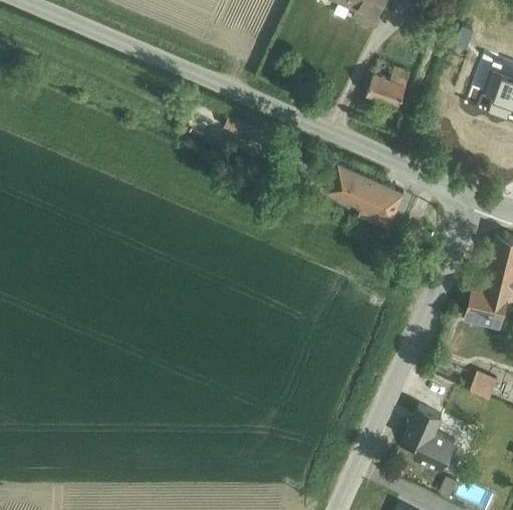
[(329,0),(354,12),(351,19),(371,28),(385,0),(329,0)]
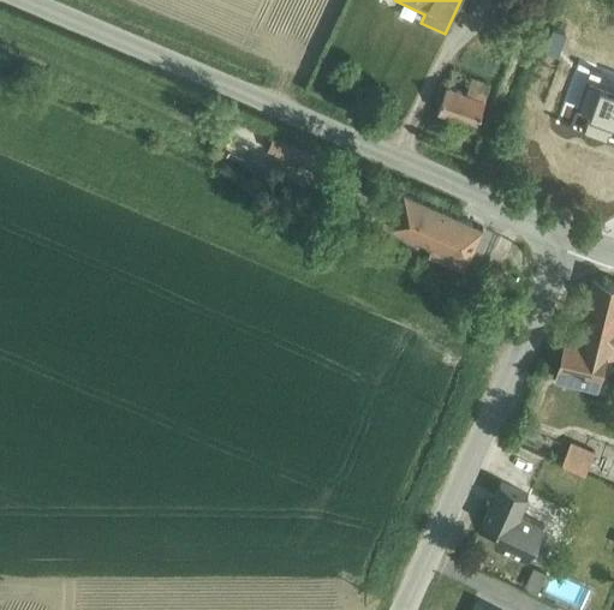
[(446,91),(437,115),(476,129),(489,89),(471,83),(466,97),(446,91)]
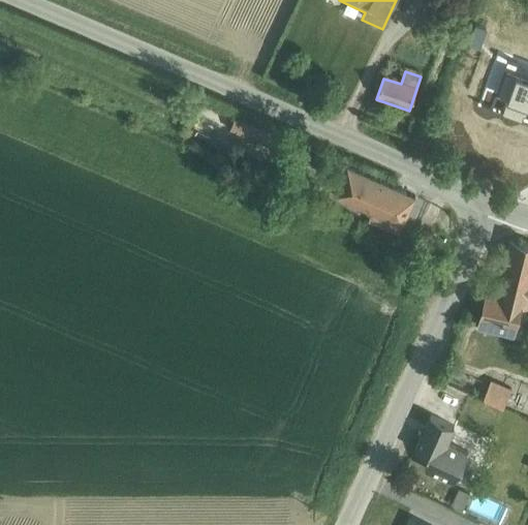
[(235,120),(229,131),(236,134),(235,137),(255,146),(256,143),(266,147),(271,135),(235,120)]
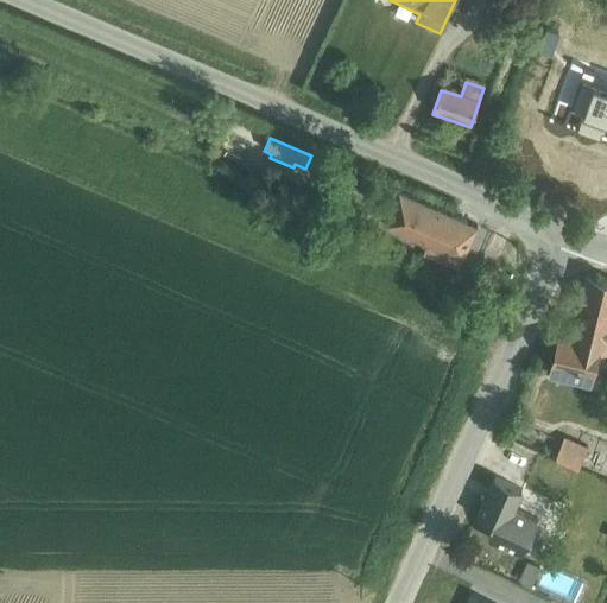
[(427,246),(460,260),(462,261),(476,228),(398,194),(384,227),(427,246)]
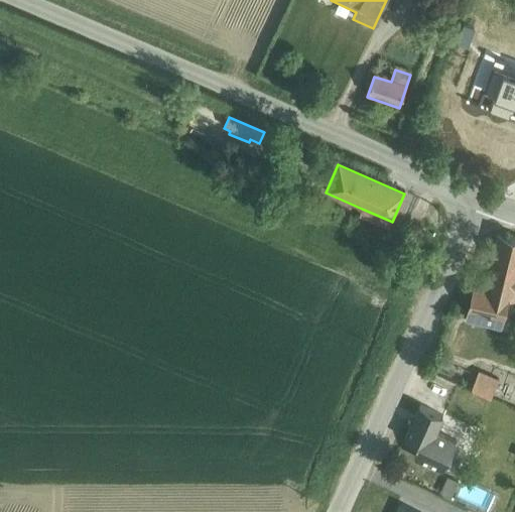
[(390,221),(362,209),(358,217),(387,230),(390,221)]
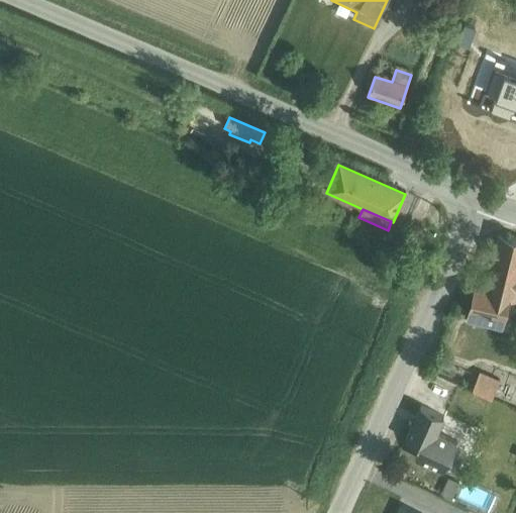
[(413,228),(407,240),(417,245),(422,232),(413,228)]
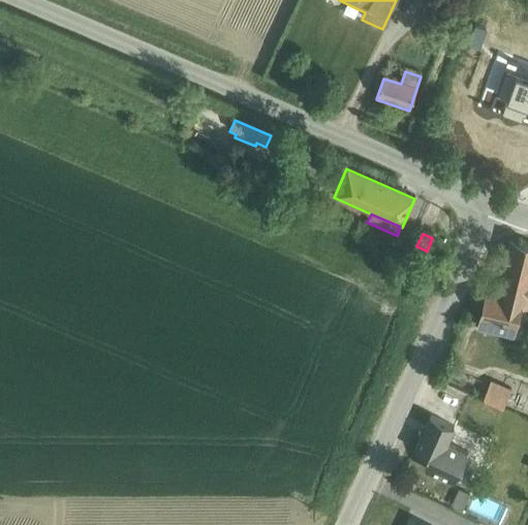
[(486,297),(477,330),(515,338),(522,308),(525,309),(527,298),(527,247),(510,243),(497,299),(486,297)]
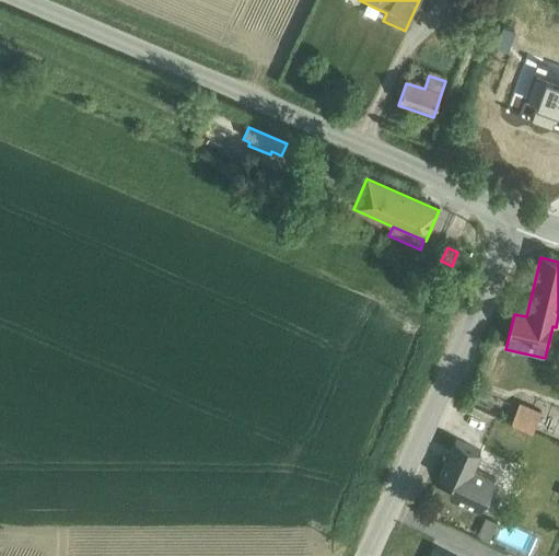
[(511,426),(533,436),(540,415),(520,406),(511,426)]
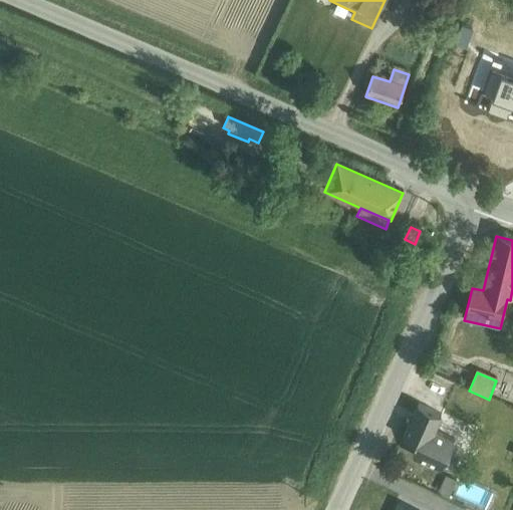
[(489,400),(469,391),(461,388),(457,398),(446,393),(436,416),(418,408),(413,418),(408,416),(406,423),(410,425),(403,440),(416,446),(412,459),(439,471),(449,458),(452,441),(436,433),(442,418),(466,428),(467,425),(477,428),(481,418),(496,424),(503,407),(488,401),(489,400)]
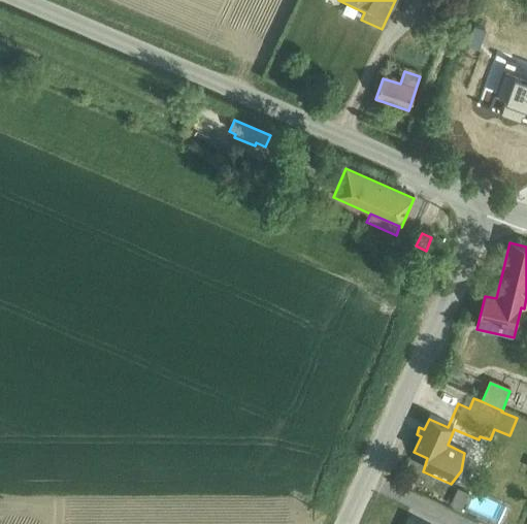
[(456,491),(449,506),(460,513),(467,496),(456,491)]
